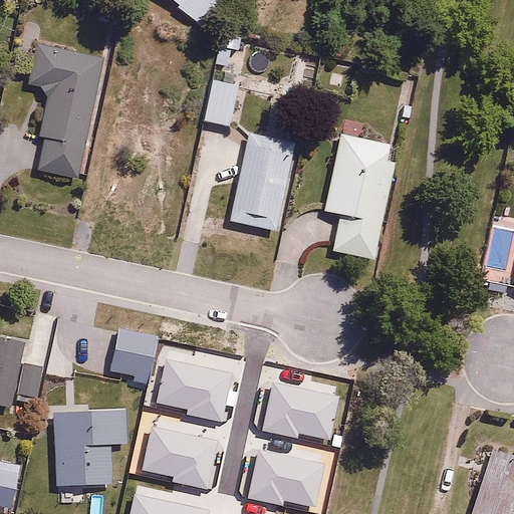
[(173,0),(209,29),(232,0),(173,0)]
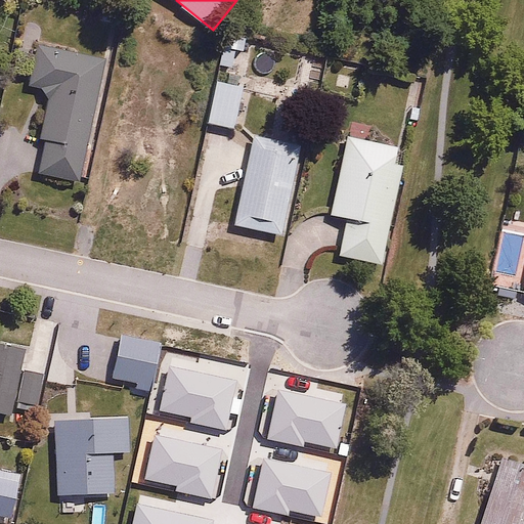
[(101,59),(39,48),(31,92),(51,95),(37,172),(80,180),(101,59)]
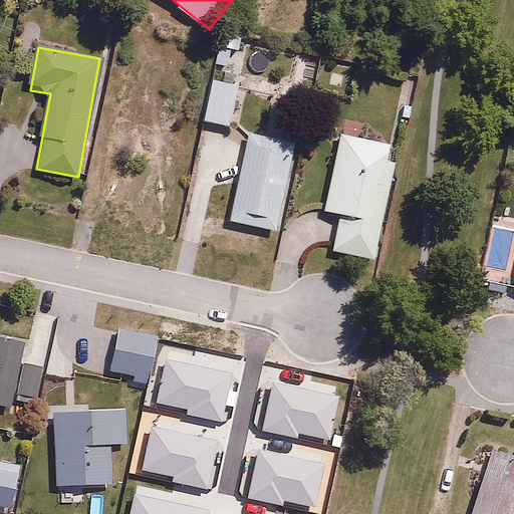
[(323,51),(307,49),(303,76),(318,79),(323,51)]
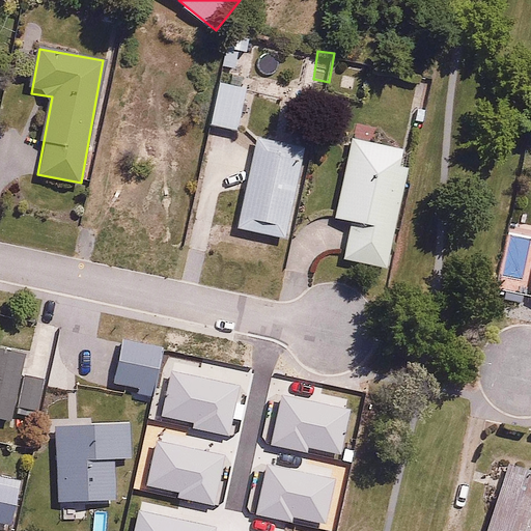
[(245,88),(220,83),(214,121),(238,126),(245,88)]
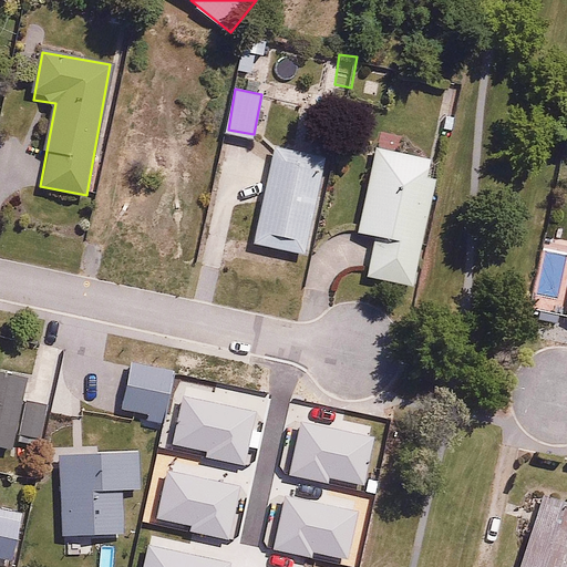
[(366,272),(414,284),(442,158),(375,144),(357,230),(374,234),(366,272)]
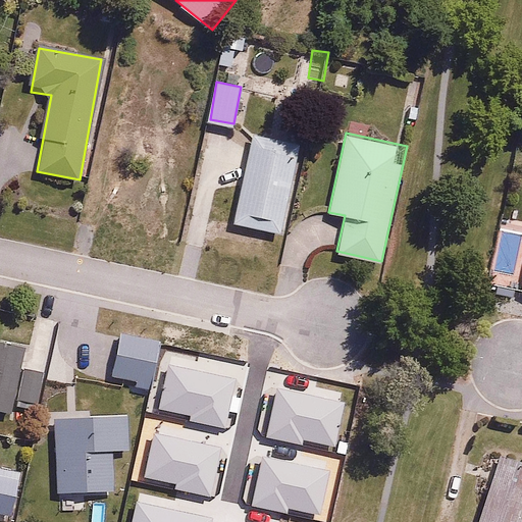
[(301,153),(252,142),(232,222),(280,233),(301,153)]
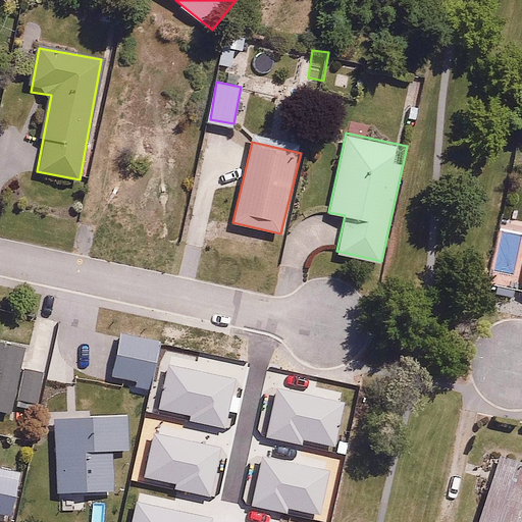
[(127,412),(146,415),(160,338),(118,330),(109,375),(134,380),(127,412)]
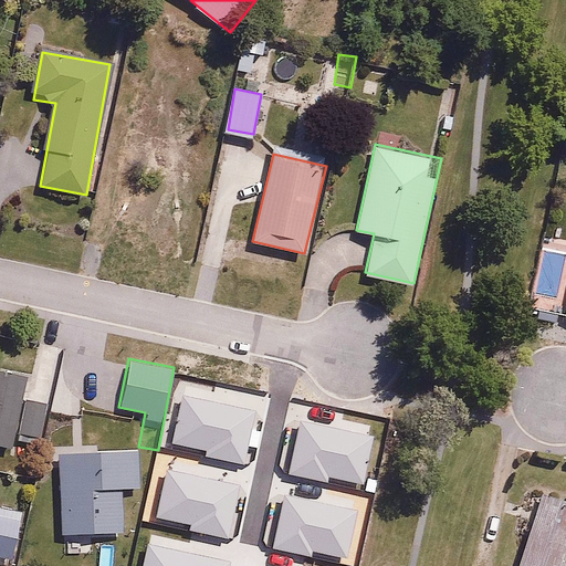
[(0,447),(12,450),(16,431),(45,437),(52,404),(22,397),(27,375),(0,369),(0,447)]
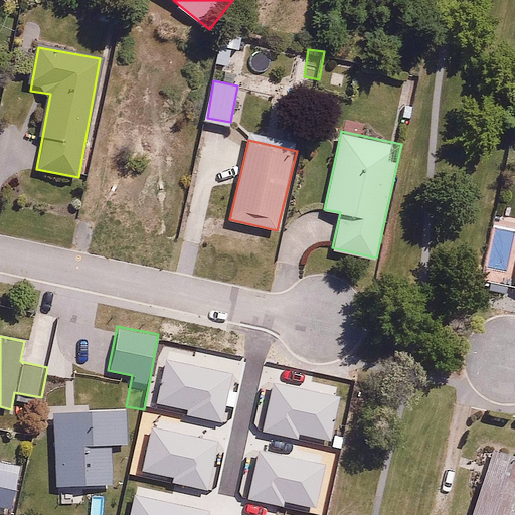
[(87,398),(51,399),(53,485),(112,484),(111,446),(126,446),(125,405),(87,405),(87,398)]
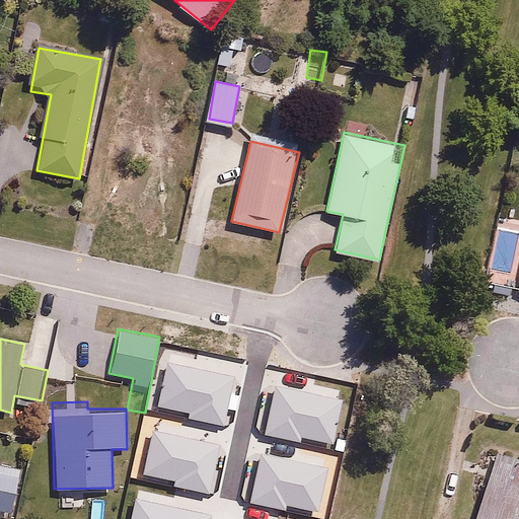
[(215,510),(232,445),(174,429),(155,498),(192,507),(188,518),(248,518),(215,510)]
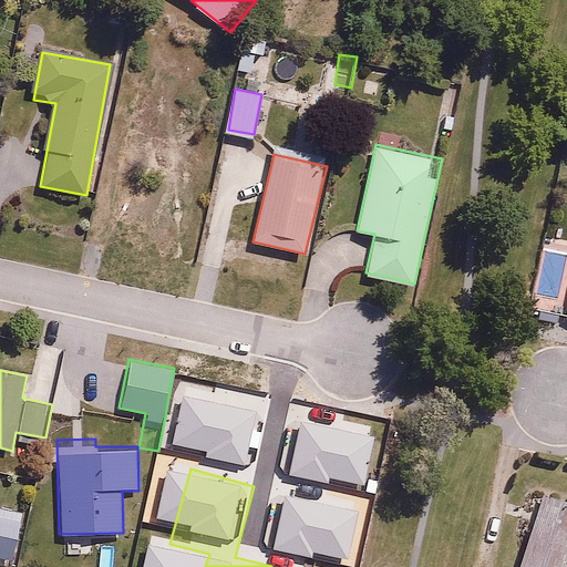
[(529,508),(521,535),(529,538),(519,566),(560,566),(566,550),(566,507),(543,500),(538,512),(529,508)]
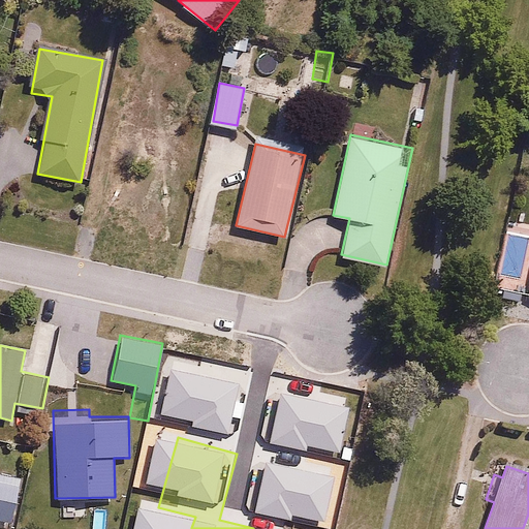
[(310,528),(313,521),(278,510),(272,528),(310,528)]
